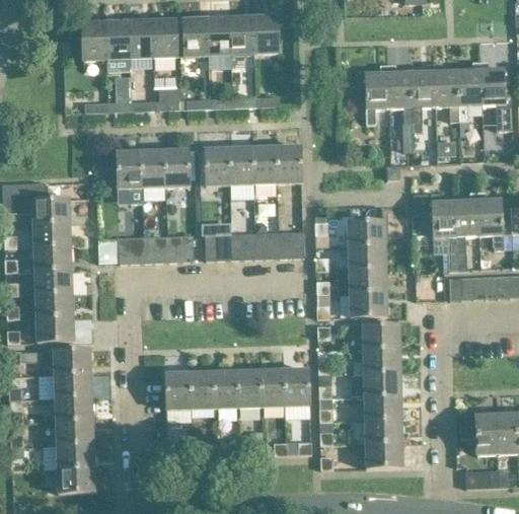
[(251,16),(253,54),(278,53),(276,15),(251,16)]
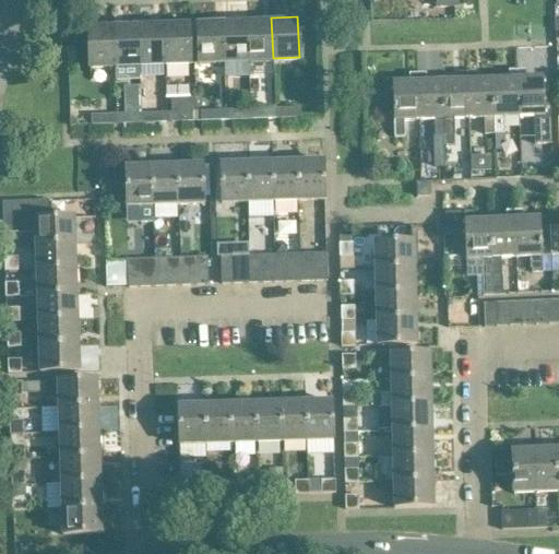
[(224,59),(249,59),(247,18),(222,19),(224,59)]
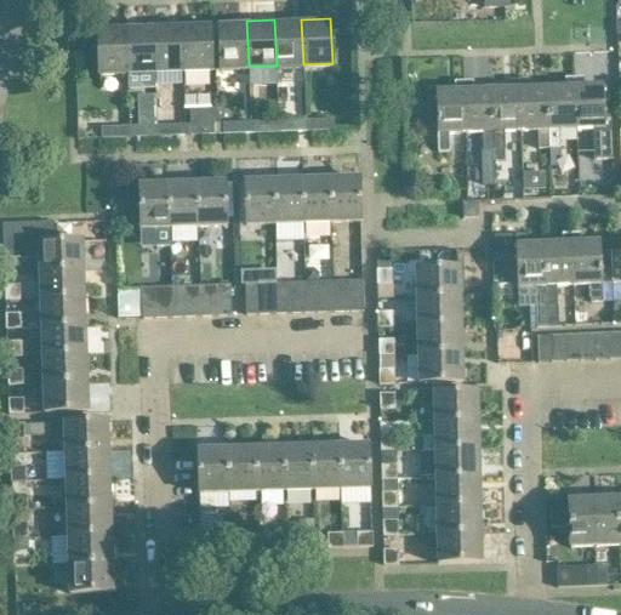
[(277,66),(303,64),(301,20),(274,20),(277,66)]
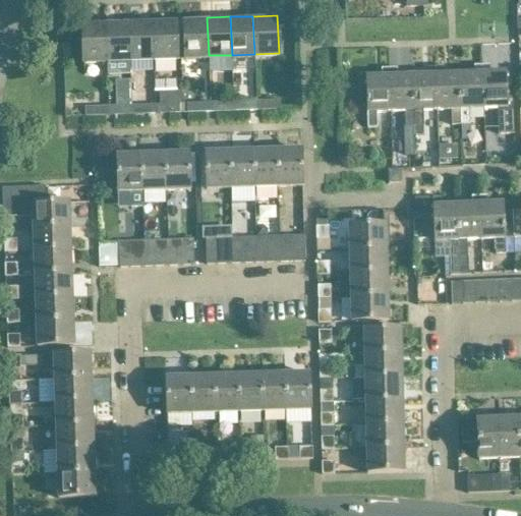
[(185,56),(209,55),(207,17),(183,18),(185,56)]
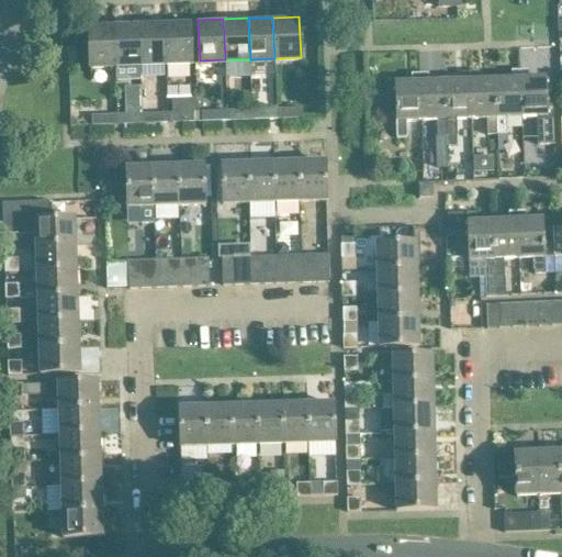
[(163,21),(165,62),(191,60),(189,20),(163,21)]
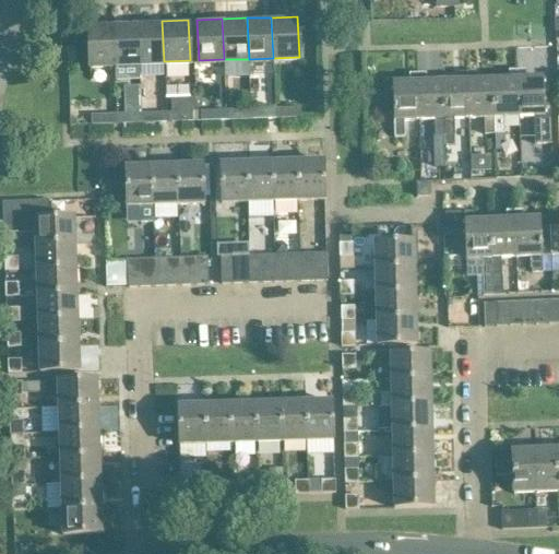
[(139,62),(164,61),(162,21),(138,22),(139,62)]
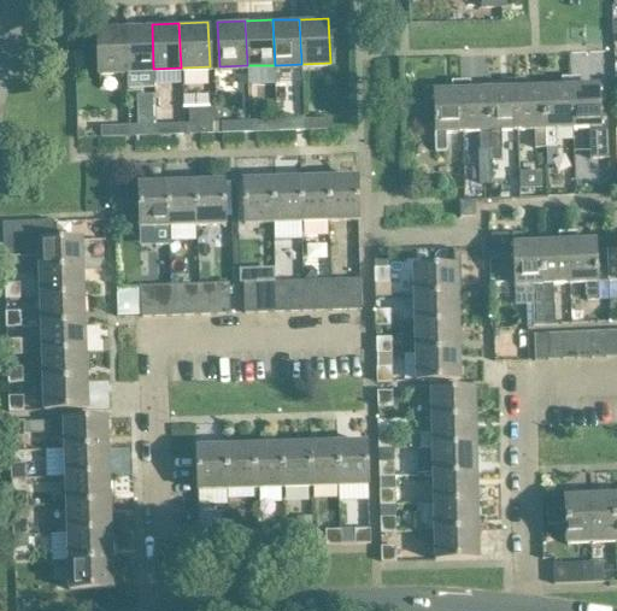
[(127,70),(153,69),(152,24),(124,25),(127,70)]
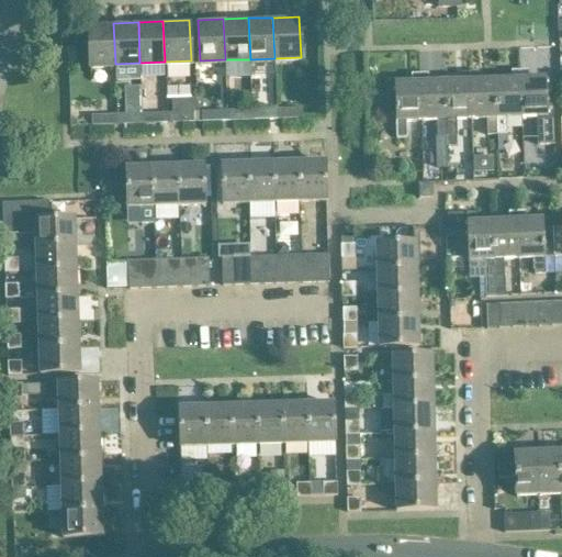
[(90,65),(115,64),(113,23),(88,24),(90,65)]
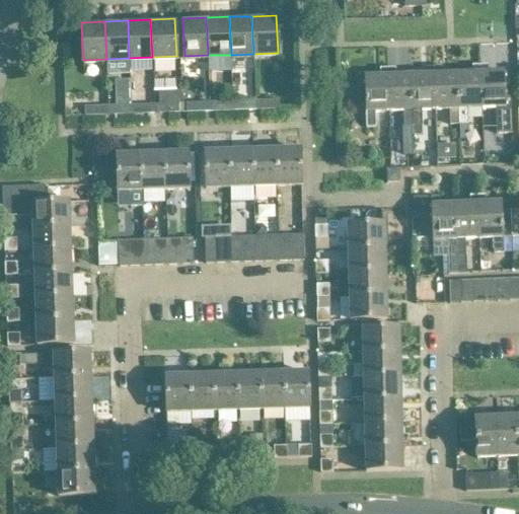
[(466,106),(480,105),(478,61),(471,61),(472,70),(455,71),(457,121),(459,121),(460,136),(463,136),(463,128),(467,128),(466,106)]
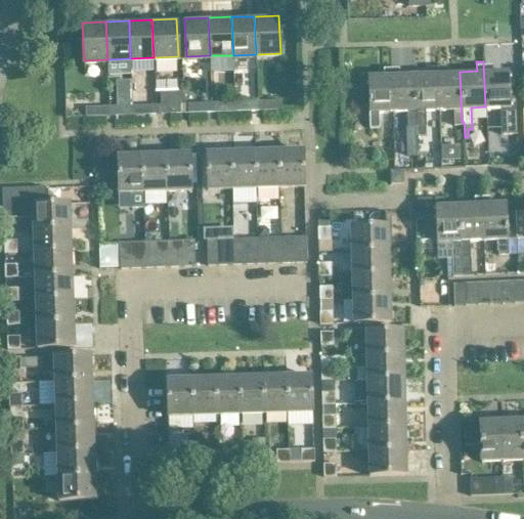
[(492,61),(483,61),(485,106),(500,106),(501,131),(517,131),(515,74),(509,74),(509,70),(492,70),(492,61)]
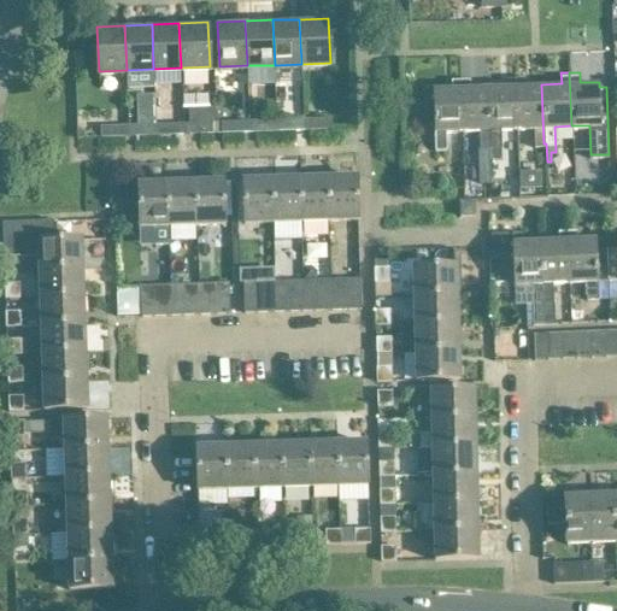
[(500,128),(516,128),(513,75),(506,75),(506,86),(486,86),(488,146),(488,157),(501,157),(500,145),(500,128)]
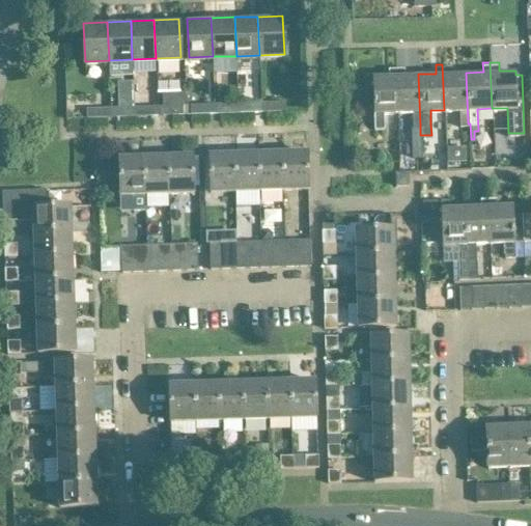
[(468,123),(466,73),(451,73),(451,64),(442,64),(444,110),(458,109),(458,123),(468,123)]
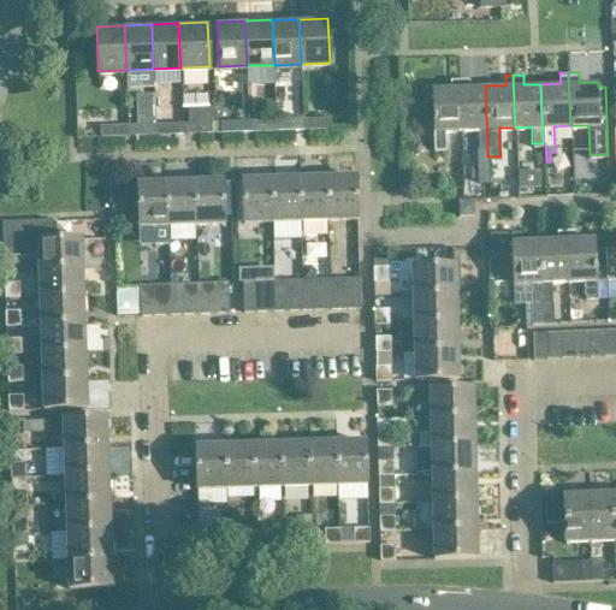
[(460,129),(478,129),(478,146),(487,146),(485,86),(469,87),(469,76),(458,77),(460,129)]
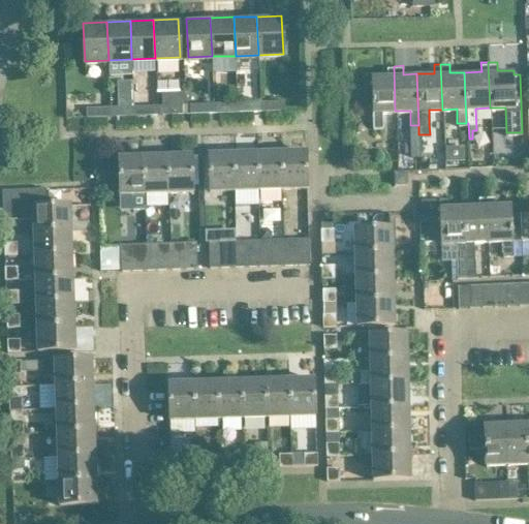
[(381,112),(395,111),(394,66),(386,66),(387,74),(371,75),(372,96),(373,126),(382,126),(381,115),(381,112)]
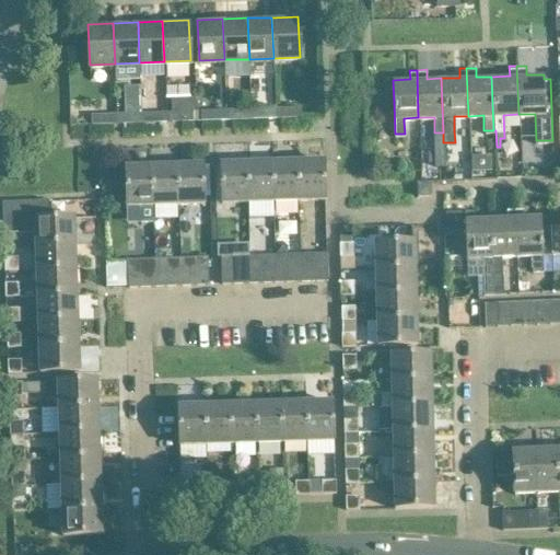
[(381,88),(368,89),(368,102),(381,102),(381,88)]
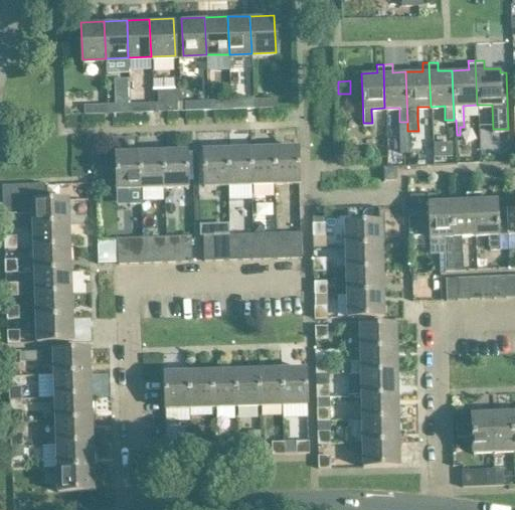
[(158,100),(152,100),(152,109),(181,108),(181,99),(180,99),(179,86),(157,87),(158,100)]
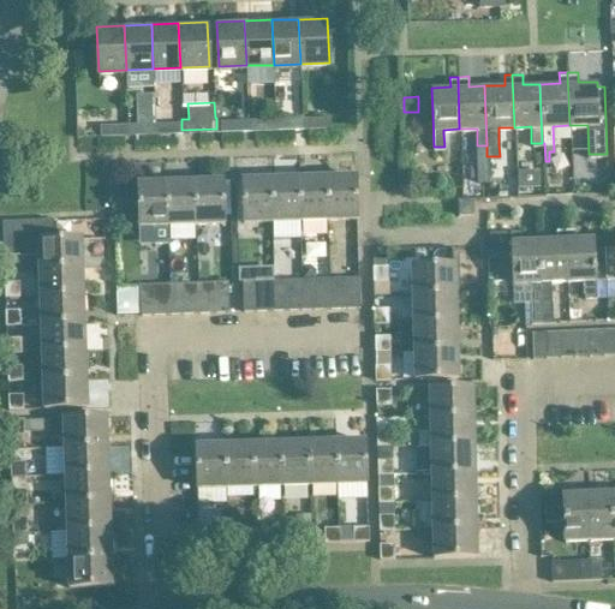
[(302,115),(303,126),(330,125),(330,114),(302,115)]
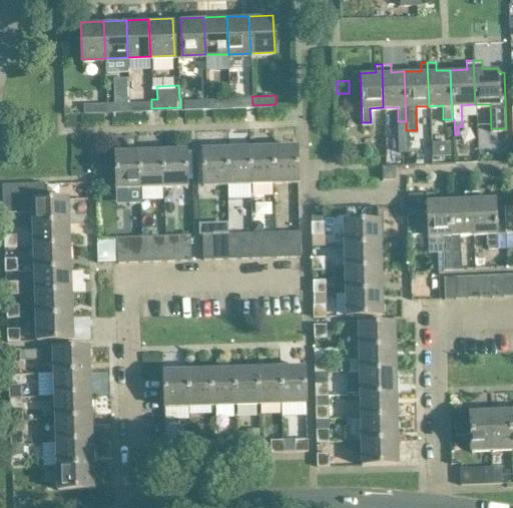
[(229,106),(252,105),(251,96),(229,97),(229,106)]
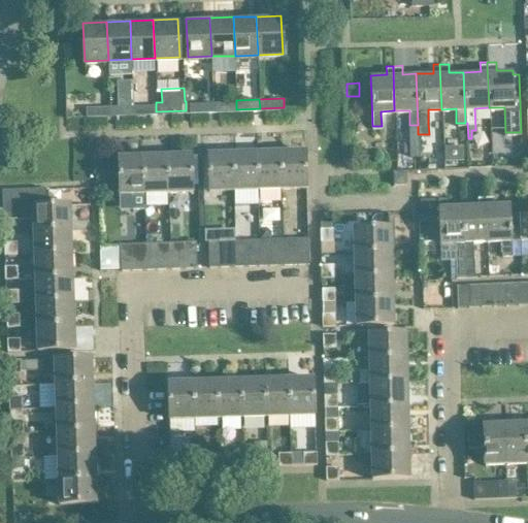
[(212,109),(236,109),(236,100),(212,101),(212,109)]
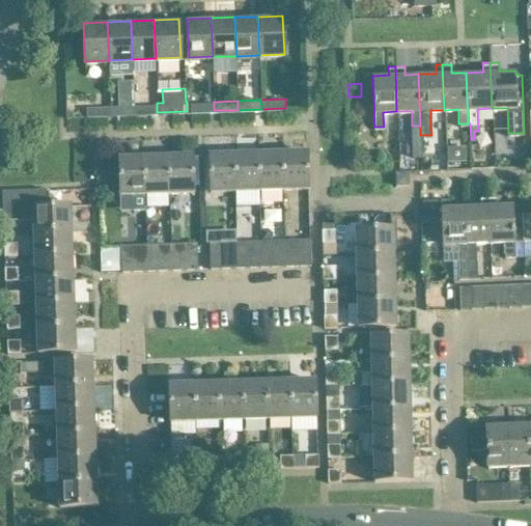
[(187,111),(214,110),(214,102),(187,102),(187,111)]
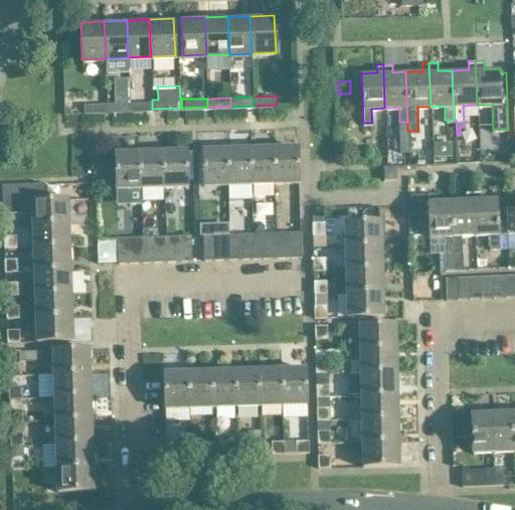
[(130,110),(152,109),(152,100),(130,101),(130,110)]
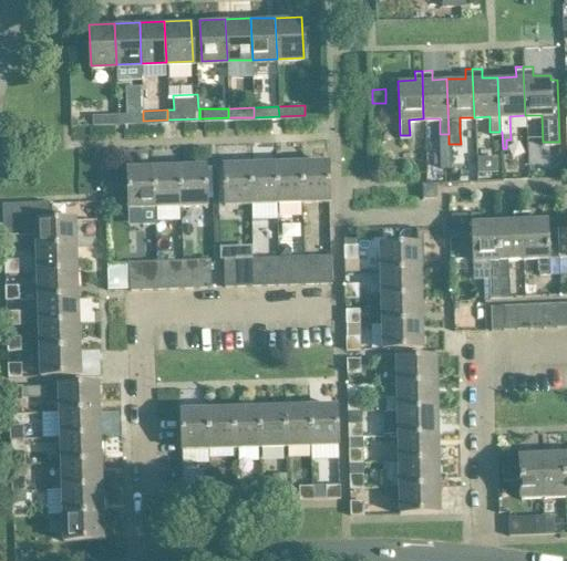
[(119,122),(143,121),(143,111),(117,112),(119,122)]
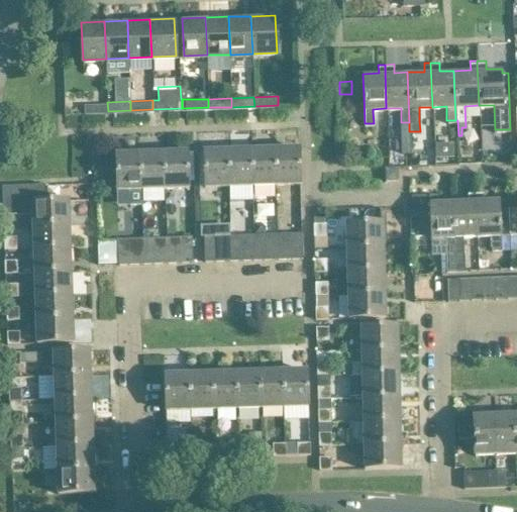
[(85,112),(108,111),(107,102),(85,103),(85,112)]
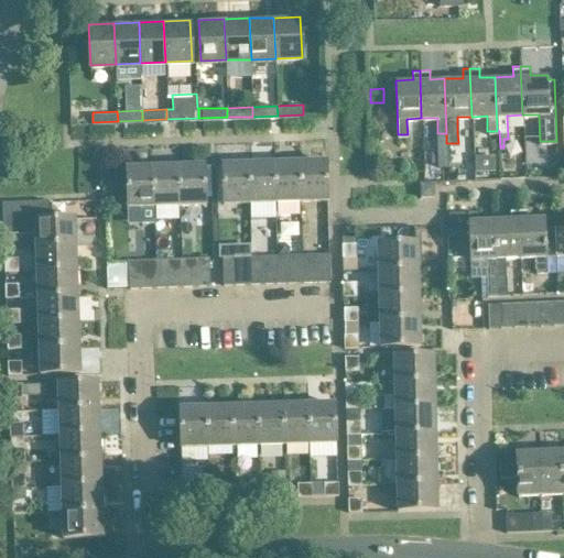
[(447,146),(446,143),(446,133),(437,133),(438,146),(447,146)]
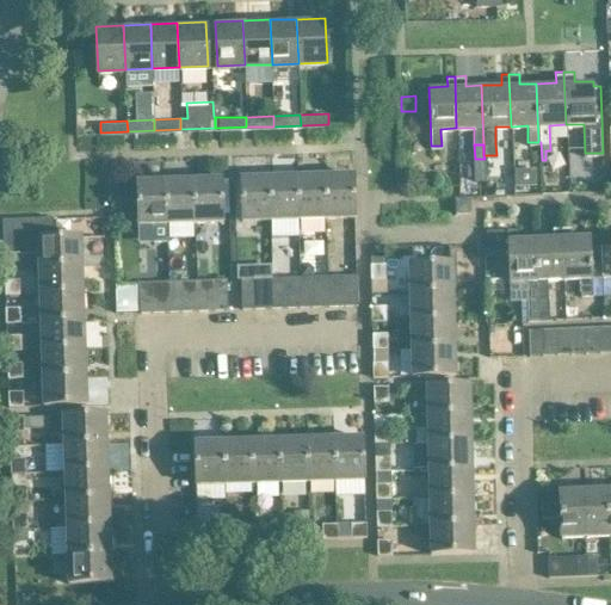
[(536,181),(535,166),(513,167),(514,183),(536,181)]
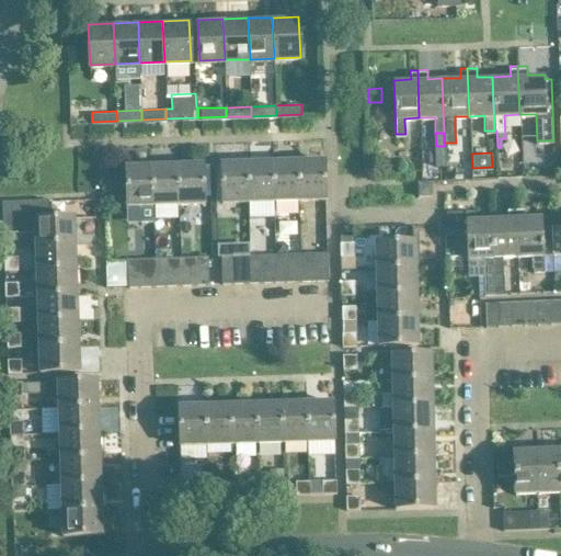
[(298,159),(299,197),(325,197),(324,158),(298,159)]
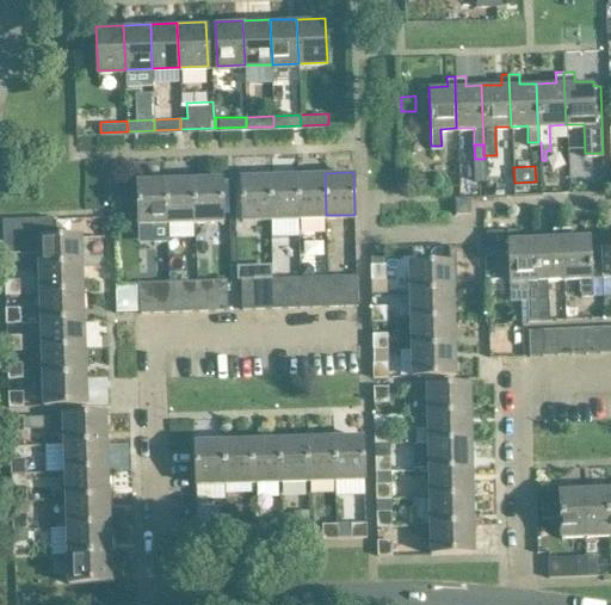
[(298,216),(326,215),(325,173),(297,174),(298,216)]
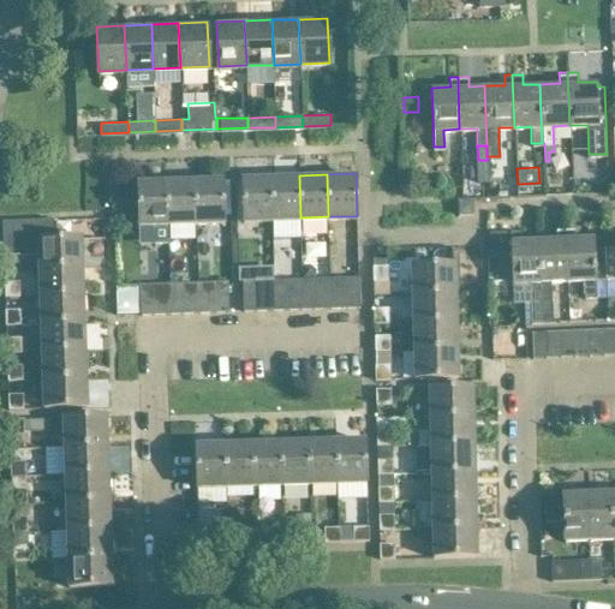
[(243,220),(273,219),(270,175),(242,177),(243,220)]
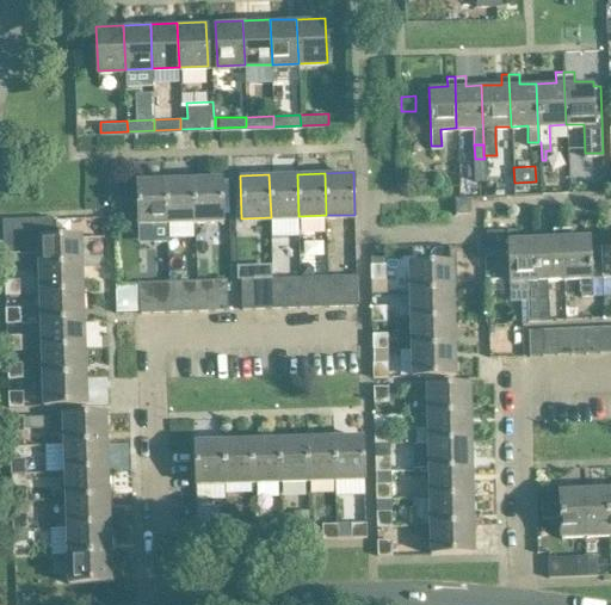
[(271,217),(298,216),(297,174),(269,174),(271,217)]
